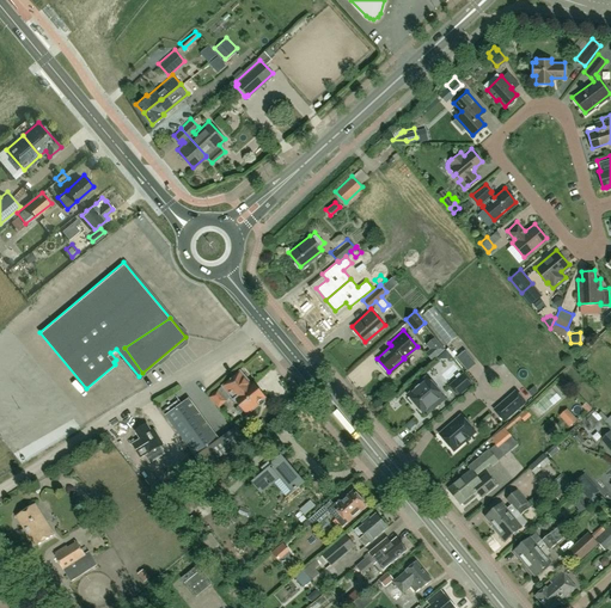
[(435,354),(444,348),(433,335),(425,342),(435,354)]
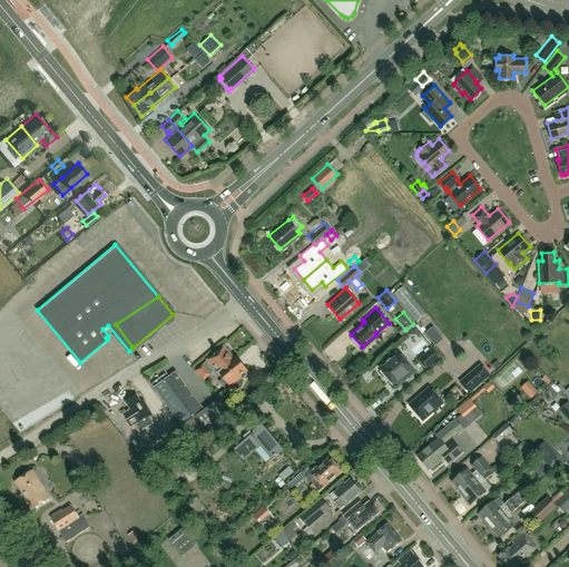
[(442,338),(432,324),(424,331),(434,344),(442,338)]
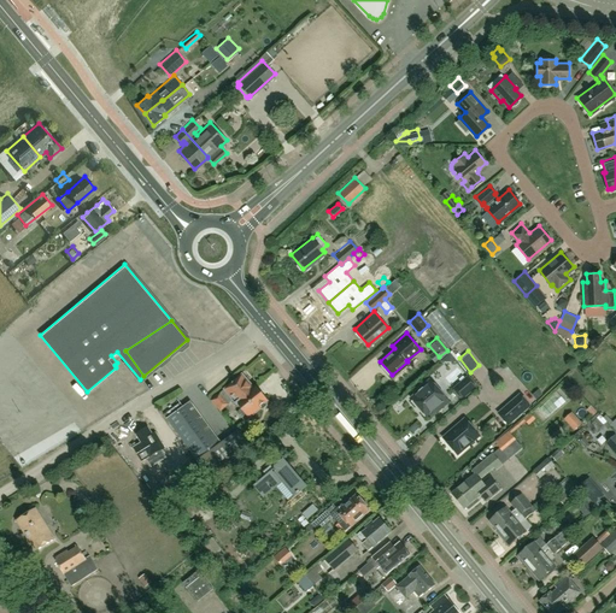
[(264,401),(268,399),(256,384),(253,387),(241,372),(222,388),(223,389),(211,399),(220,408),(232,398),(235,402),(239,406),(240,405),(248,414),(259,406),(262,406),(265,404),(264,401)]
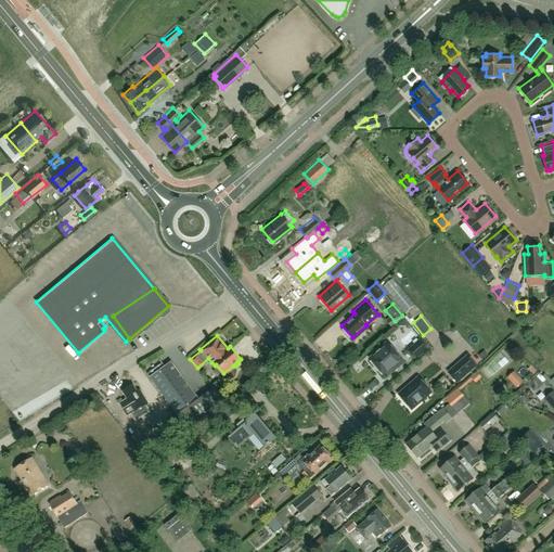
[(415,359),(428,346),(420,336),(406,348),(415,359)]
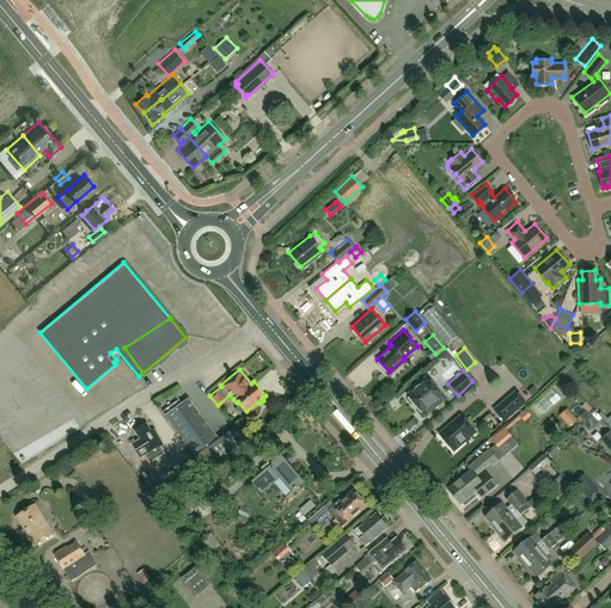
[(444,395),(426,375),(415,385),(416,385),(407,393),(423,411),(431,405),(432,406),(444,395)]
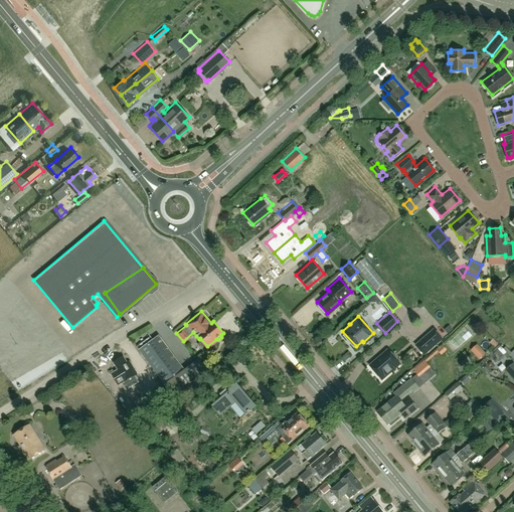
[(433,326),(413,343),(423,354),(443,337),(433,326)]
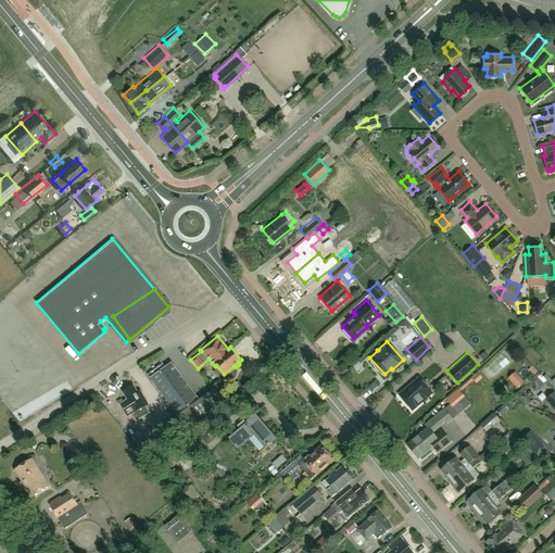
[(177,413),(188,427),(224,401),(214,387),(198,399),(169,361),(150,376),(177,413)]
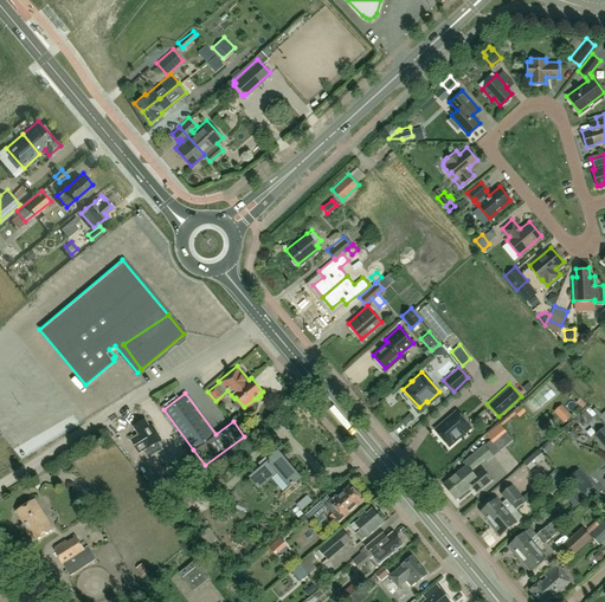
[(565,415),(574,408),(565,396),(555,405),(565,415)]
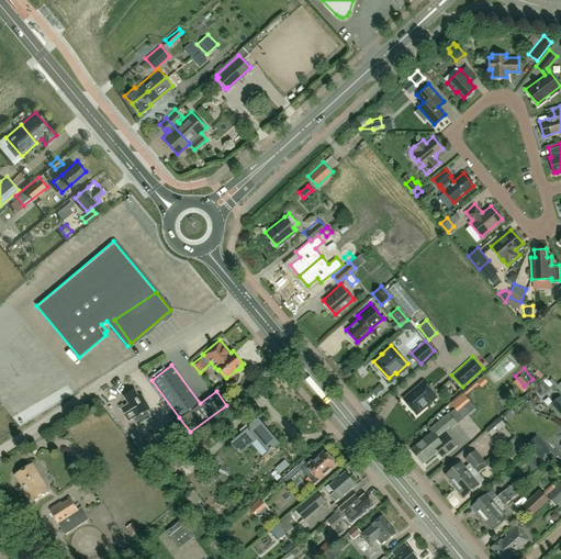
[(537,368),(533,371),(539,377),(542,373),(537,368)]
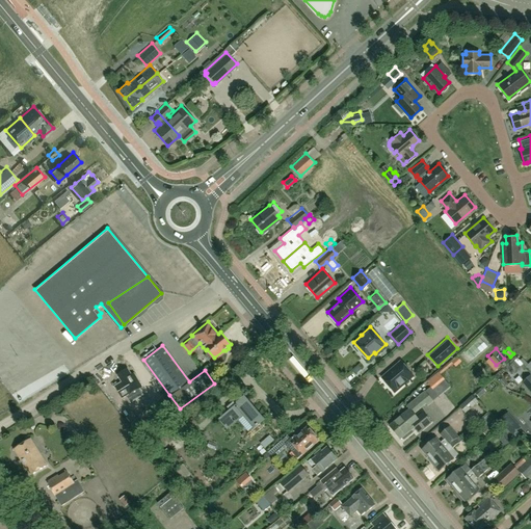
[(525,348),(521,351),(528,359),(530,355),(525,348)]
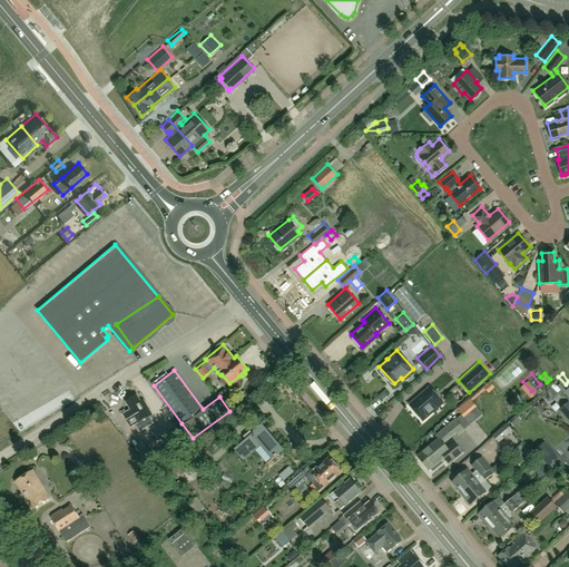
[(493,384),(488,379),(481,384),(487,391),(493,384)]
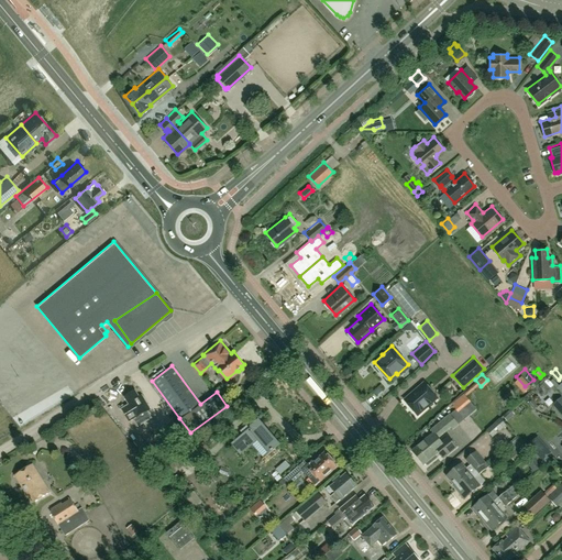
[(422,381),(405,397),(418,412),(436,396),(422,381)]
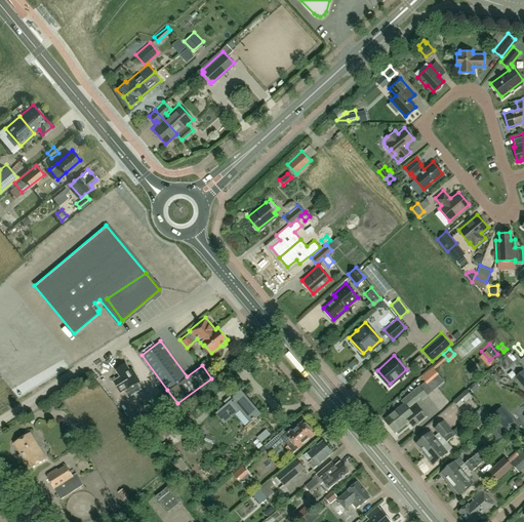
[(126,387),(138,378),(131,366),(127,368),(125,362),(115,368),(121,377),(114,382),(120,390),(126,387)]
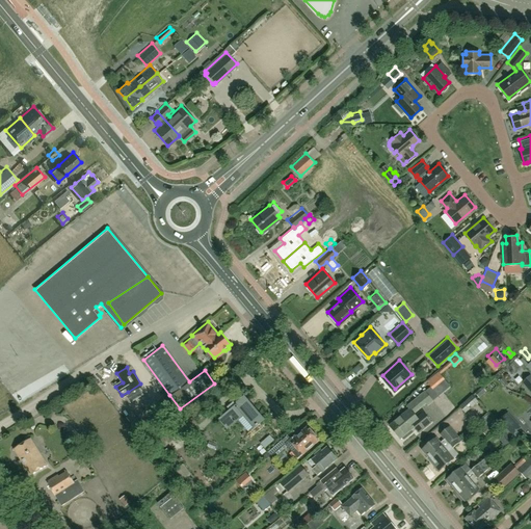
[(530,374),(529,372),(522,380),(530,390),(530,374)]
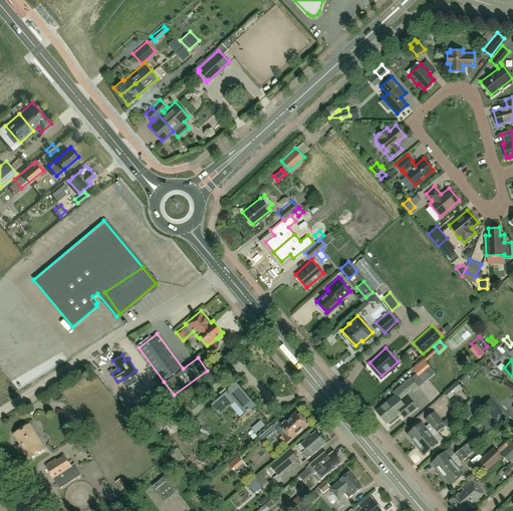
[(420,376),(431,367),(426,361),(415,370),(420,376)]
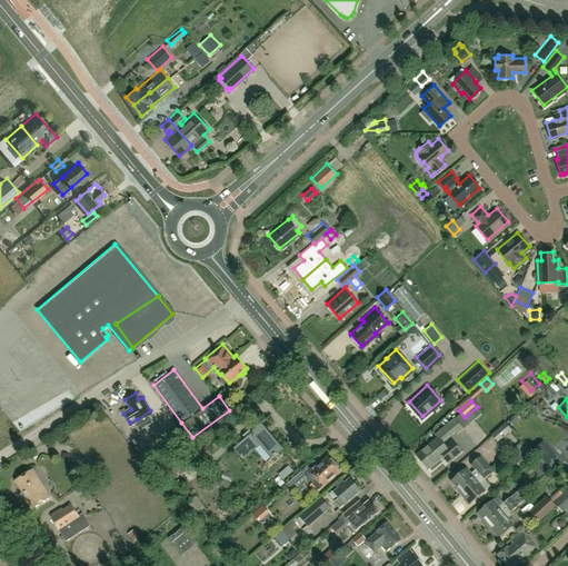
[(542,408),(537,401),(534,405),(539,411),(542,408)]
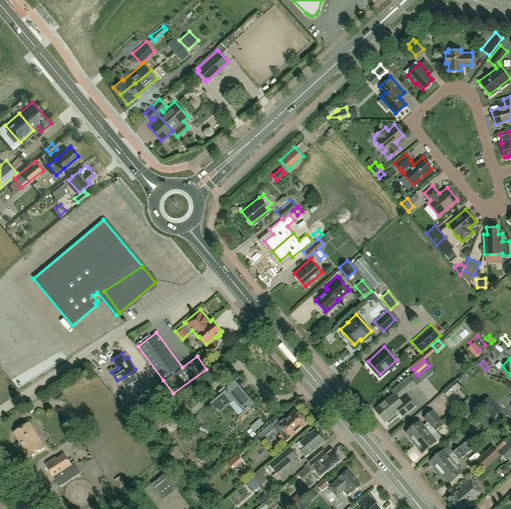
[(150,368),(142,374),(147,381),(155,376),(150,368)]
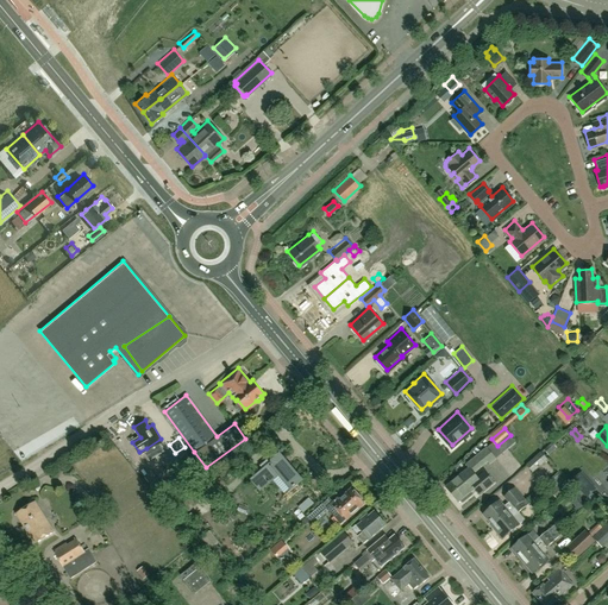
[(546,453),(555,446),(551,441),(543,448),(546,453)]
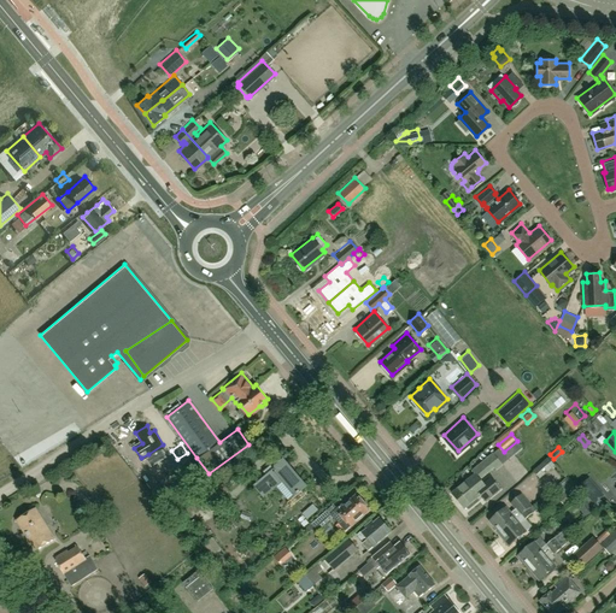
[(492,451),(480,460),(487,470),(493,465),(494,467),(502,463),(492,451)]
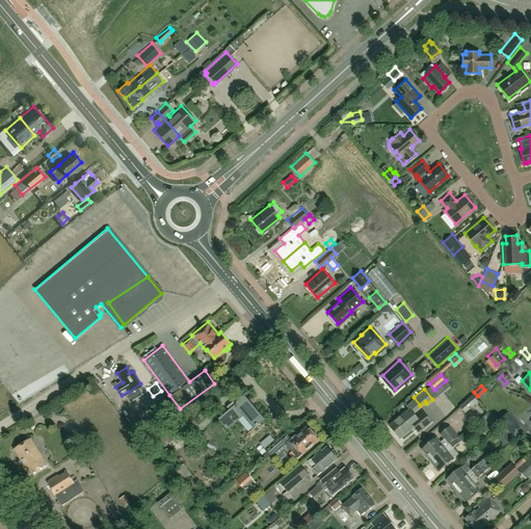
[(465,412),(477,400),(471,393),(458,404),(465,412)]
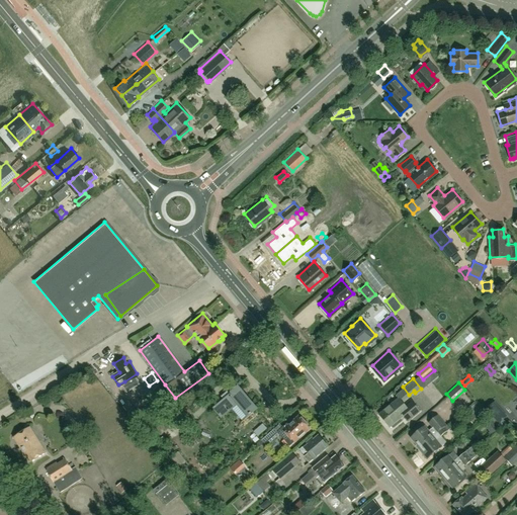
[(224,399),(213,407),(221,414),(230,406),(240,418),(246,413),(247,414),(248,413),(249,414),(250,412),(255,407),(237,385),(230,393),(227,390),(220,395),(224,399)]
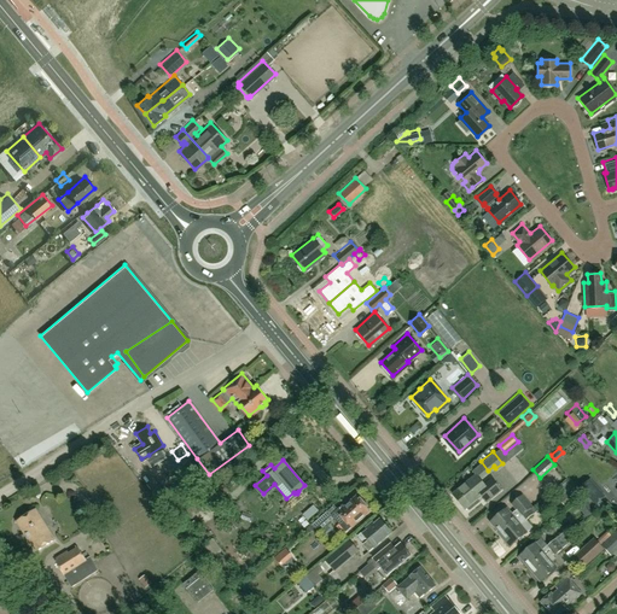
[(488,471),(481,461),(471,469),(473,473),(450,491),(458,500),(481,480),(479,478),(488,471)]
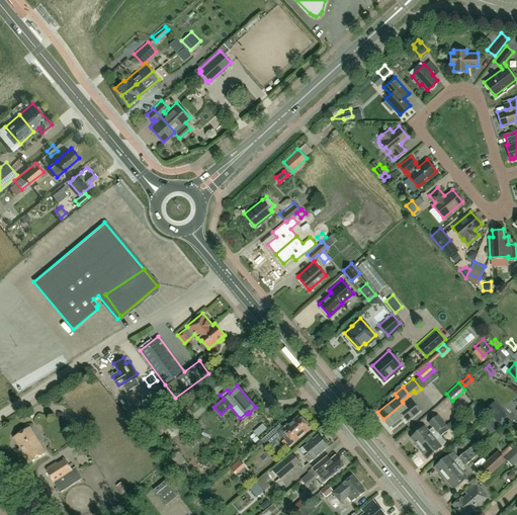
[(158,398),(164,407),(173,400),(167,391),(158,398)]
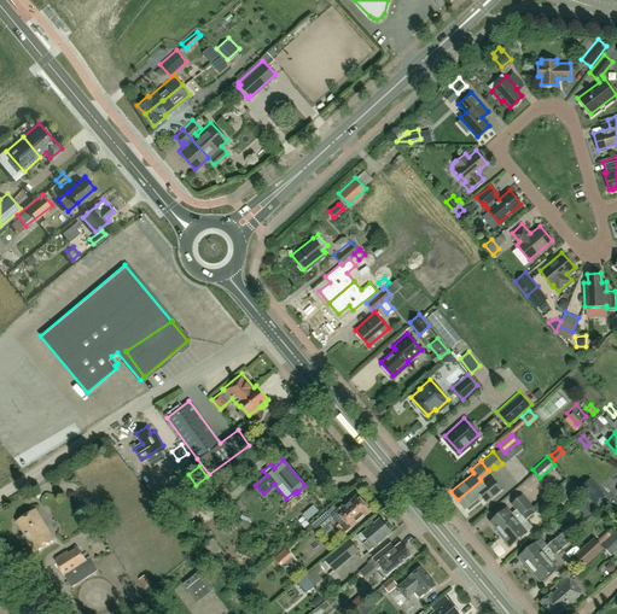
[(483,483),(481,480),(458,500),(464,508),(481,493),(485,500),(500,489),(490,477),(483,483)]
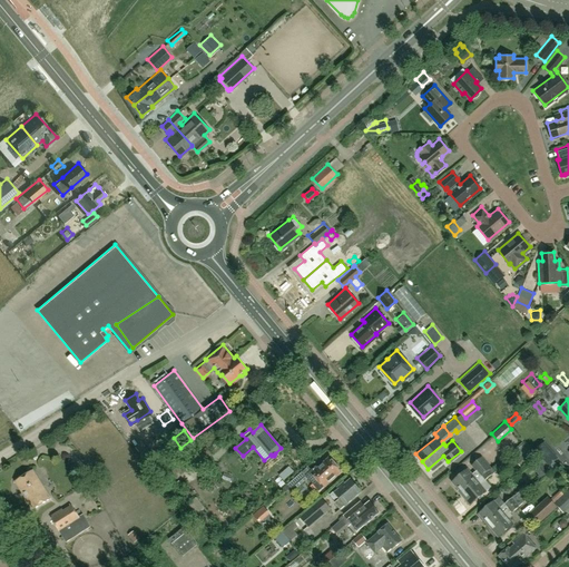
[(540,453),(549,446),(543,440),(535,448),(540,453)]
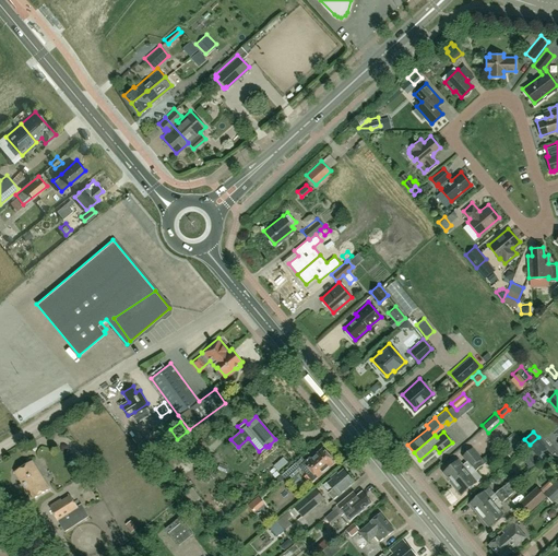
[(183,444),(190,453),(200,446),(193,437),(183,444)]
